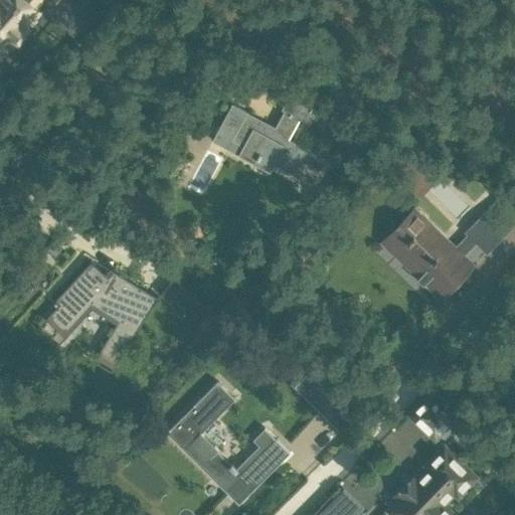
[(0,0),(0,52),(1,51),(4,51),(7,47),(7,44),(11,41),(14,44),(27,29),(24,26),(28,22),(31,22),(34,18),(34,15),(37,11),(32,6),(38,0),(0,0)]
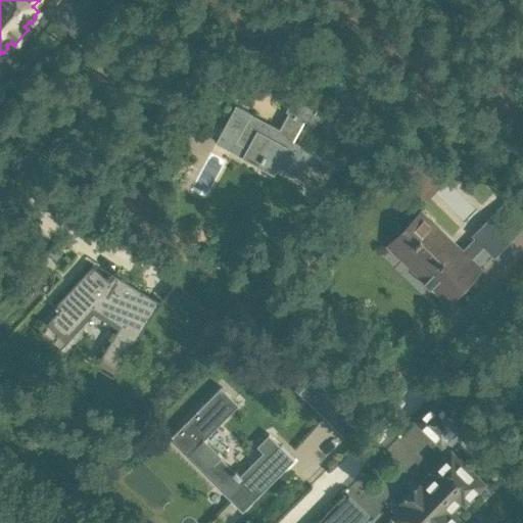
[(352,112),(306,88),(300,99),(294,96),(287,110),(289,111),(280,130),(236,106),(217,142),(233,151),(234,147),(244,153),(243,156),(274,174),(279,165),(321,189),(334,163),(292,141),(303,120),(315,125),(323,112),(346,125),(352,112)]
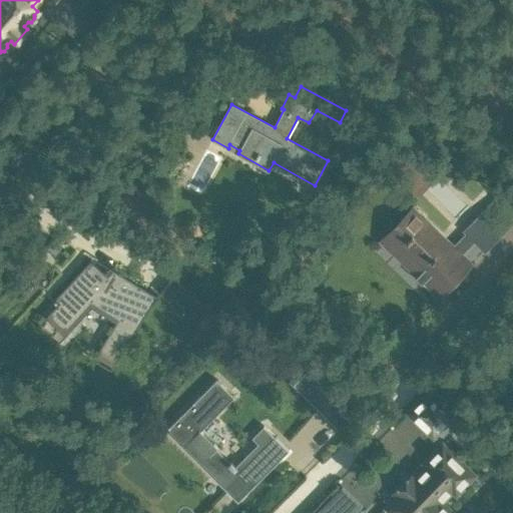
[(423,192),(436,178),(418,161),(404,175),(423,192)]
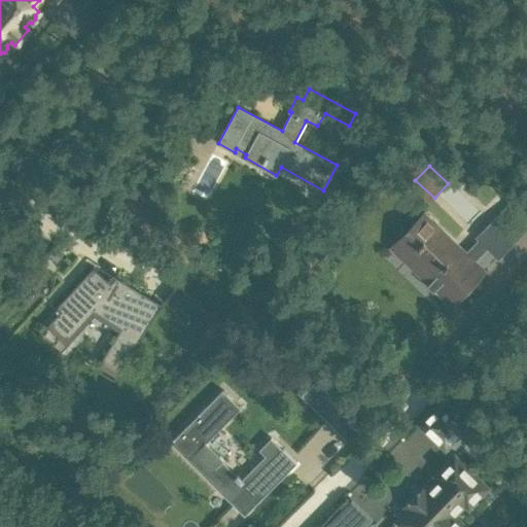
[(464,254),(452,243),(453,241),(425,214),(393,247),(394,249),(399,243),(409,251),(408,252),(412,256),(409,259),(429,278),(426,280),(428,282),(430,280),(441,290),(438,292),(451,304),(484,270),(473,260),(487,245),(495,253),(513,235),(496,219),(479,237),(480,238),(464,254)]
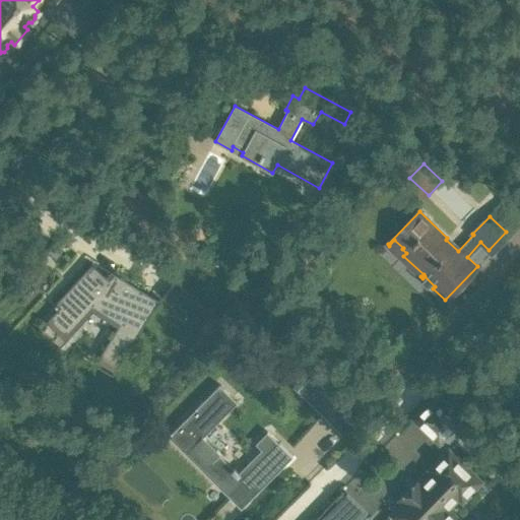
[(53,314),(54,314),(50,319),(66,334),(92,306),(120,323),(102,353),(100,358),(114,367),(114,368),(117,369),(159,301),(115,272),(114,274),(110,279),(92,263),(56,303),(57,304),(58,303),(61,306),(53,314)]
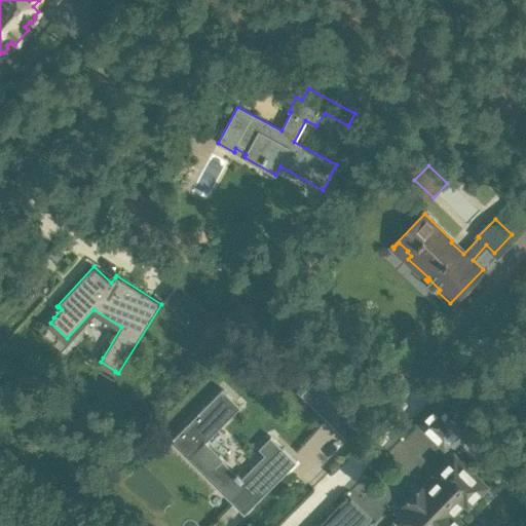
[(214,318),(178,285),(163,300),(199,334),(214,318)]
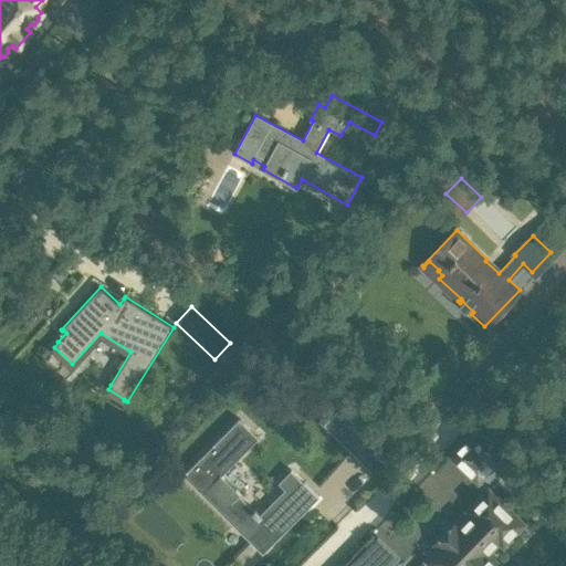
[(239,418),(184,474),(251,542),(255,537),(266,548),(307,509),(299,500),(310,488),(292,471),(280,483),(285,489),(261,514),(255,509),(253,510),(239,494),(240,493),(221,474),(259,438),(239,418)]
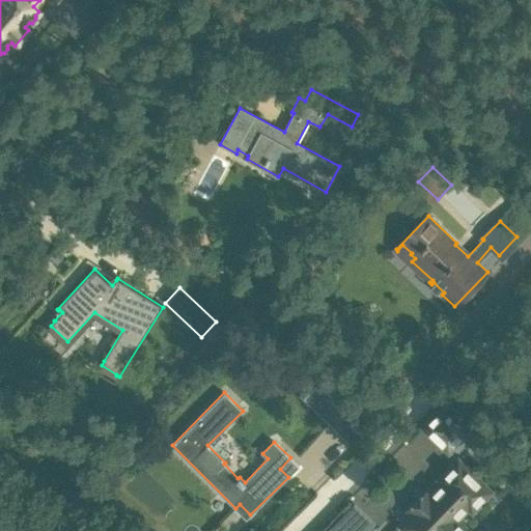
[(470,430),(443,404),(422,426),(448,451),(470,430)]
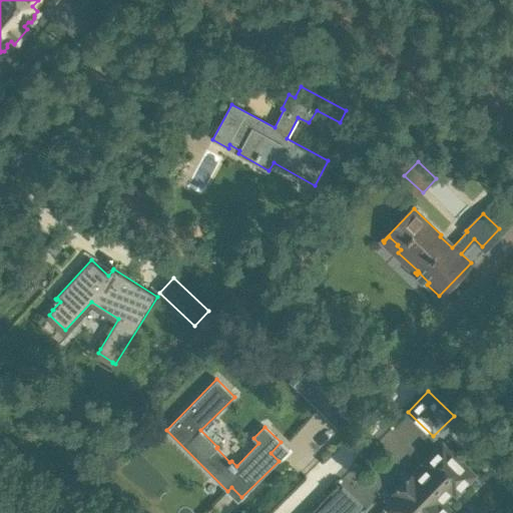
[(395,499),(399,503),(391,512),(392,512),(465,512),(464,512),(453,512),(442,501),(453,490),(456,494),(475,475),(443,444),(425,463),(427,466),(395,499)]
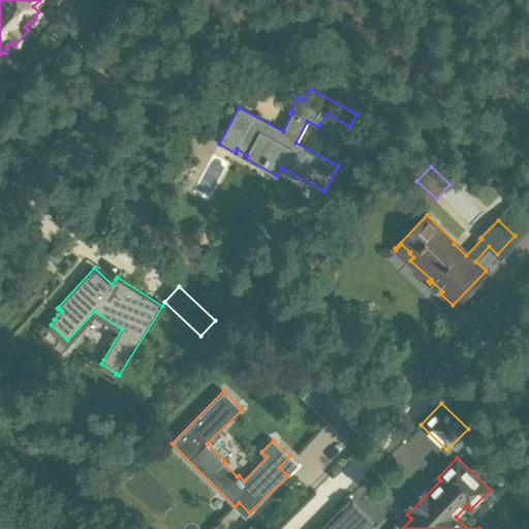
[(364,528),(372,521),(354,504),(330,528),(364,528)]
